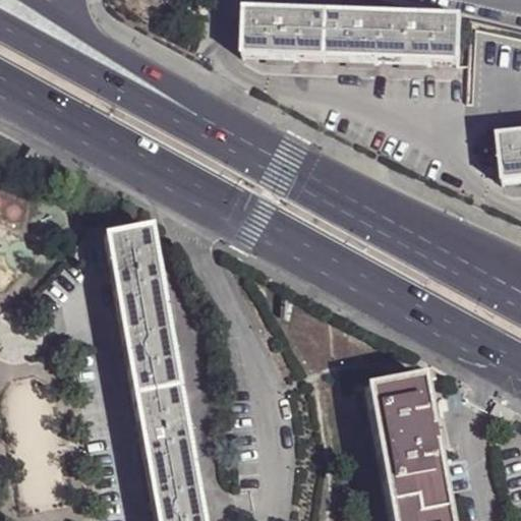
[(326,52),(327,6),(245,3),(244,50),(326,52)]
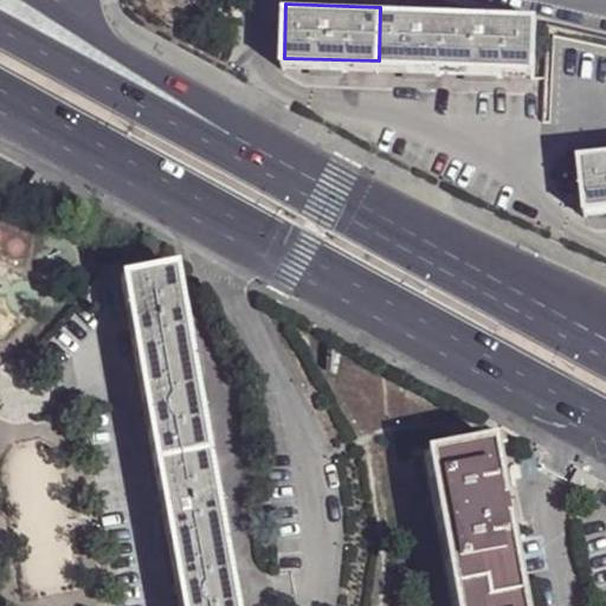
[(379,60),(535,66),(536,12),(380,7),(379,60)]
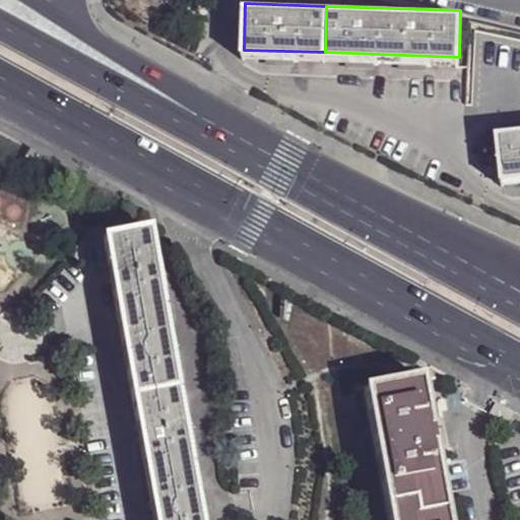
[(519,177),(519,130),(498,133),(503,179),(519,177)]
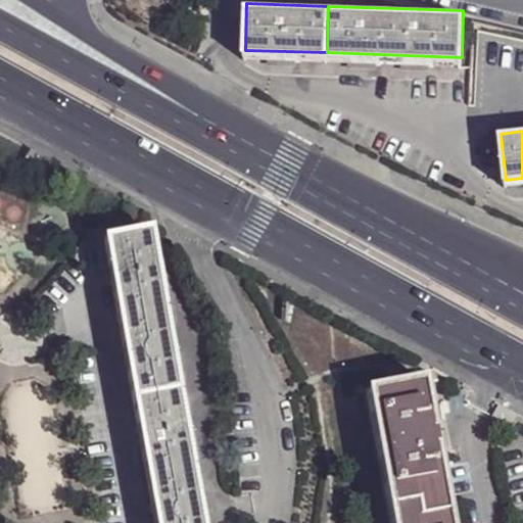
[(158,266),(150,222),(123,227),(104,231),(157,522),(205,522),(202,504),(189,431),(177,364),(158,266)]
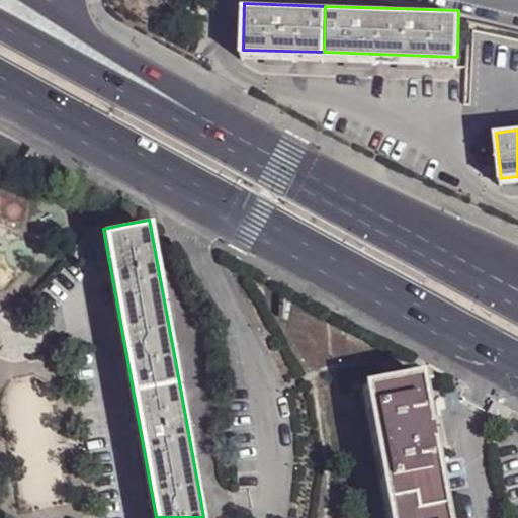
[(431,425),(420,366),(364,376),(390,517),(448,517),(443,489),(436,451),(431,425)]
